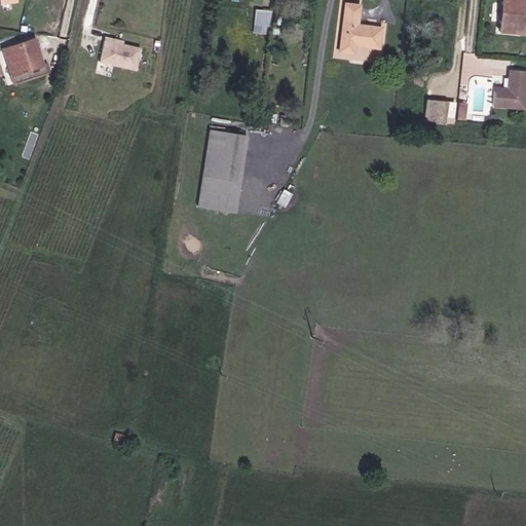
[(525,0),(501,0),(501,4),(505,4),(503,22),(500,22),(499,32),(523,33),(525,0)]
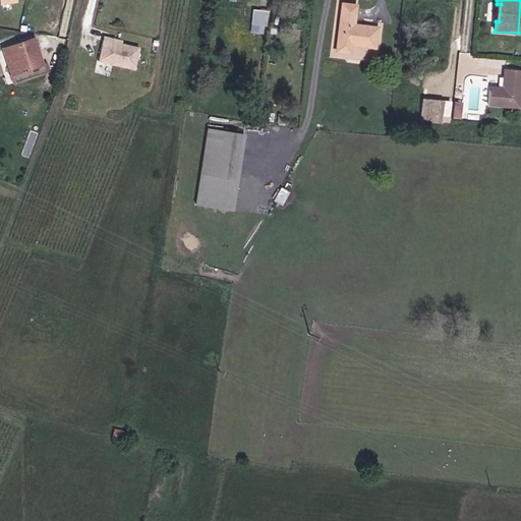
[(350,53),(351,44),(374,47),(378,27),(353,24),(356,5),(342,3),(336,51),(350,53)]
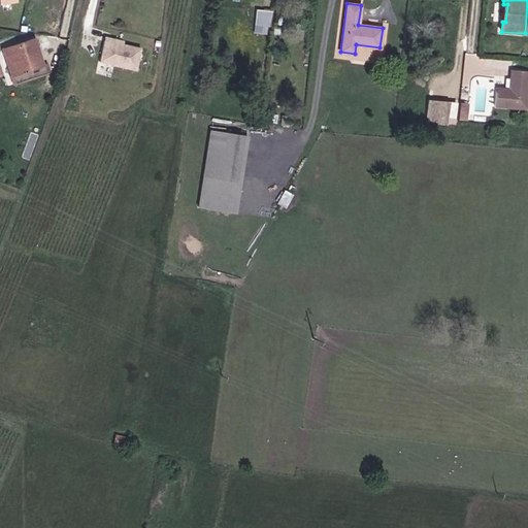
[(255,10),(254,25),(267,26),(269,27),(271,11),(255,10)]
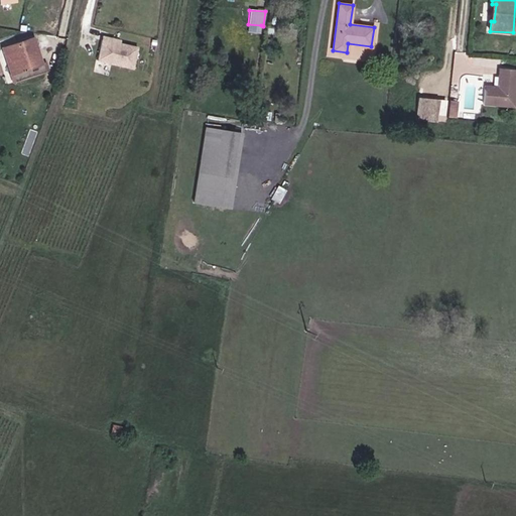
[(261,25),(248,24),(247,31),(260,33),(261,25)]
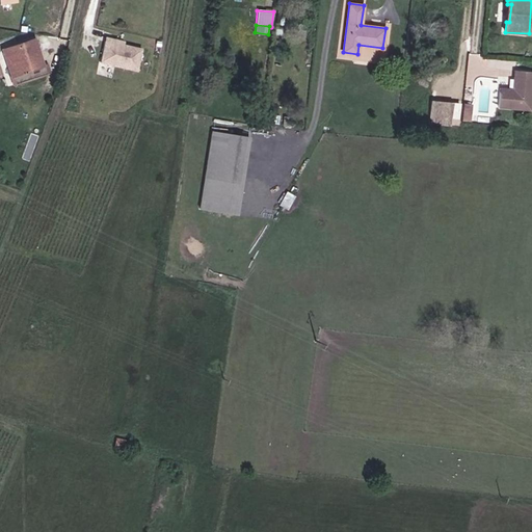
[(103,40),(98,60),(135,69),(139,48),(122,44),(103,40)]
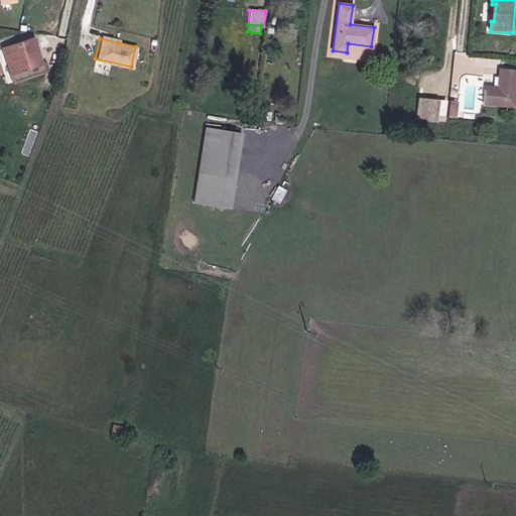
[(30,40),(28,41),(36,67),(38,66),(30,40)]
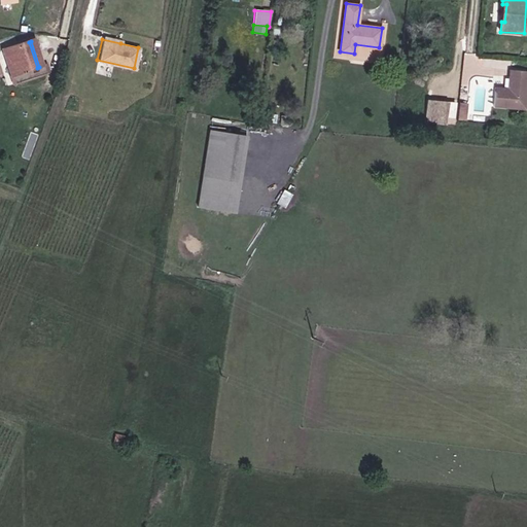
[(24,42),(8,47),(20,81),(42,74),(40,67),(39,67),(37,68),(29,42),(25,43),(24,42)]
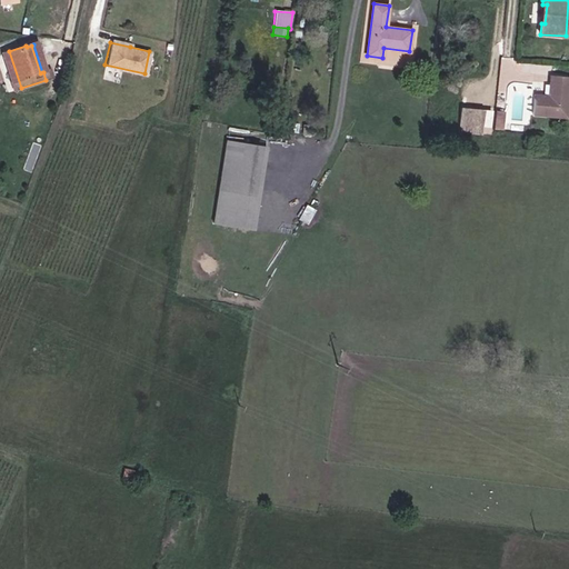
[(21,88),(9,51),(7,51),(19,89),(21,88)]
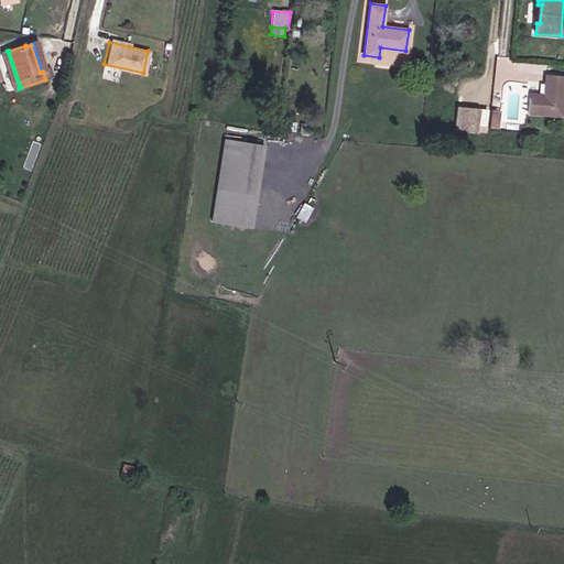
[(543,100),(529,99),(528,114),(562,117),(563,88),(563,75),(545,74),(543,95),(543,100)]
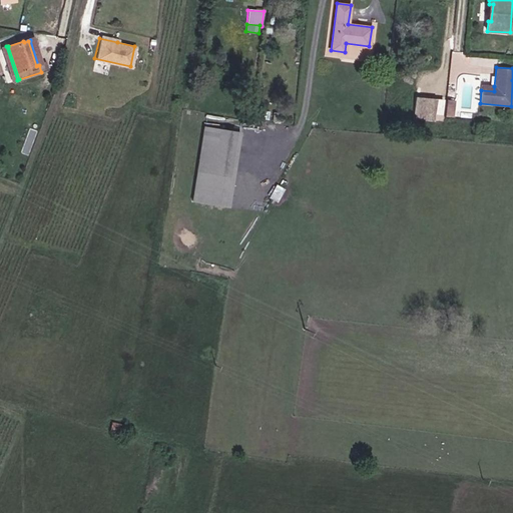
[(417,96),(415,111),(434,113),(435,98),(417,96)]
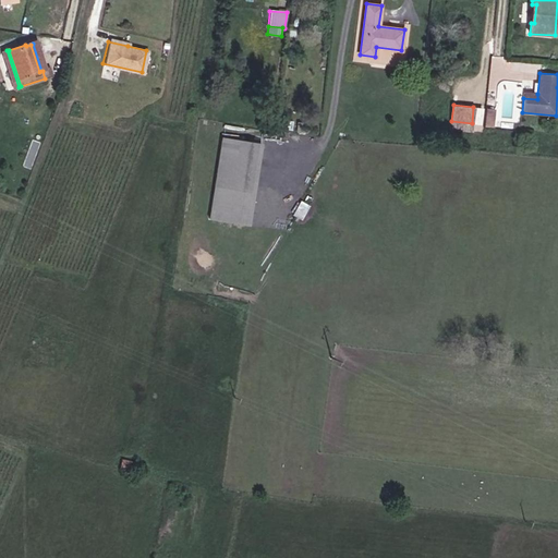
[(492,129),(494,111),(485,111),(484,128),(492,129)]
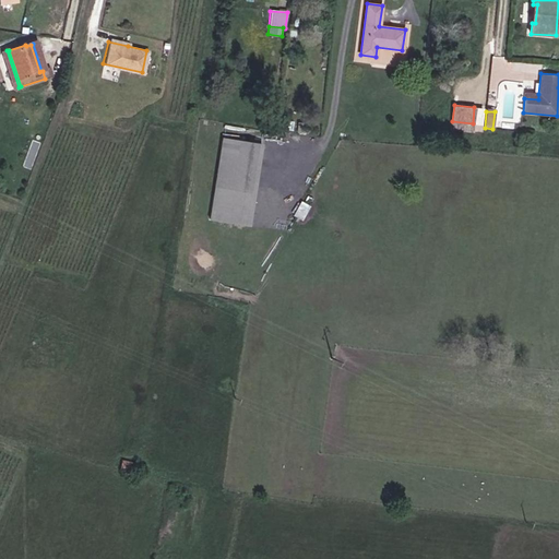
[(473,123),(452,121),(451,130),(472,132),(473,123)]
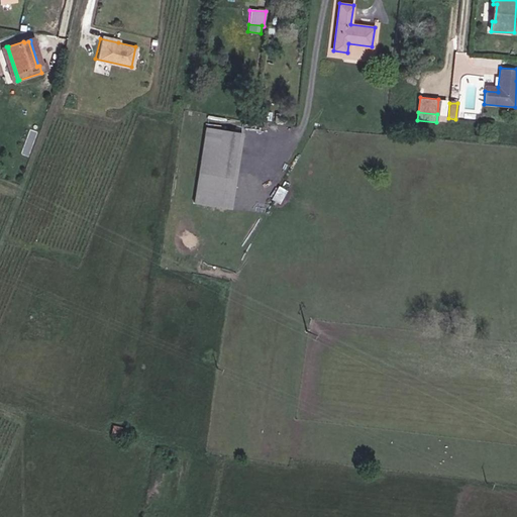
[(448,118),(447,126),(459,127),(459,119),(455,119),(448,118)]
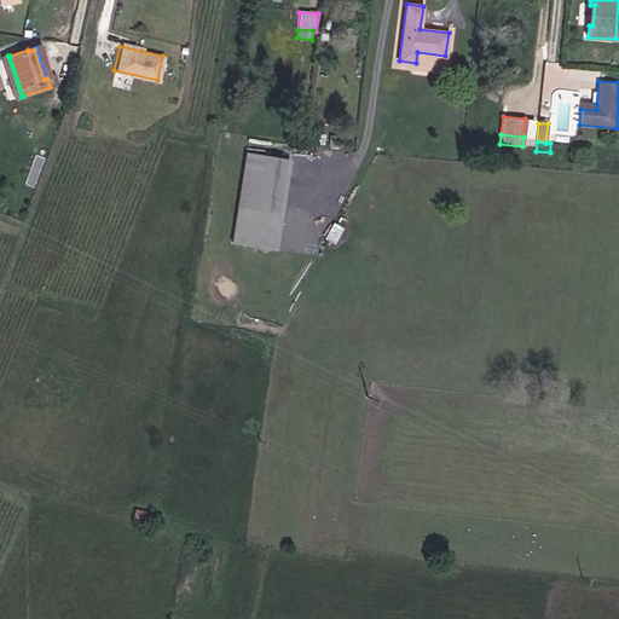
[(247,154),(233,242),(276,249),(289,160),(247,154)]
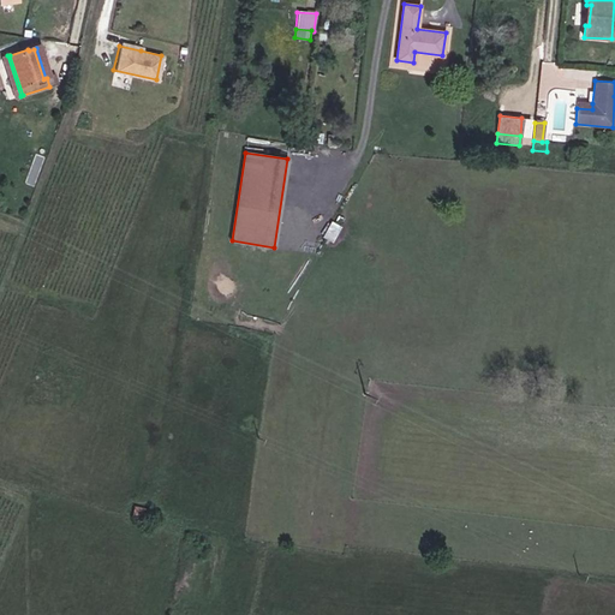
[(149,508),(133,506),(131,515),(145,519),(149,508)]
